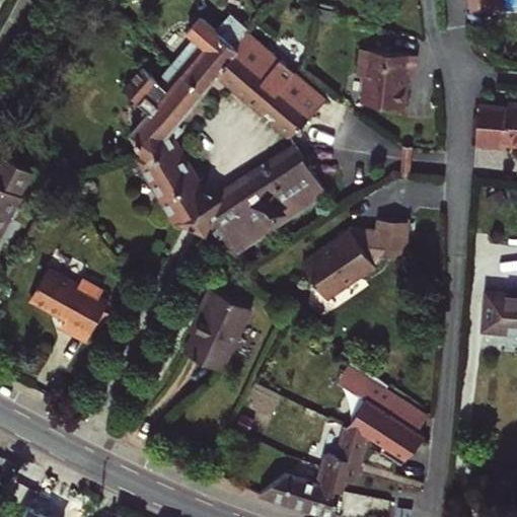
[(502,27),(500,0),(469,0),(471,29),(502,27)]
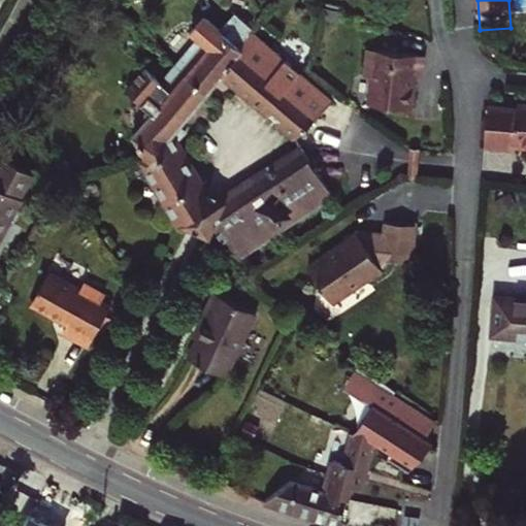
[(220,76),(222,77),(221,76),(240,53),(236,50),(220,37),(212,46),(205,40),(201,44),(196,41),(174,67),(205,94),(220,76)]
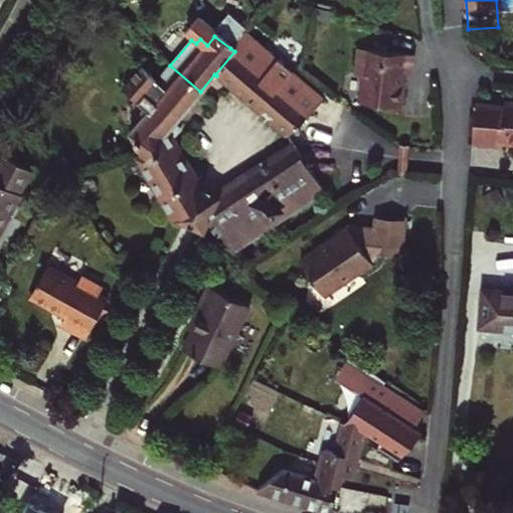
[(216,75),(244,100),(258,110),(288,135),(321,103),(240,36),(230,48),(234,51),(215,74),(216,75)]
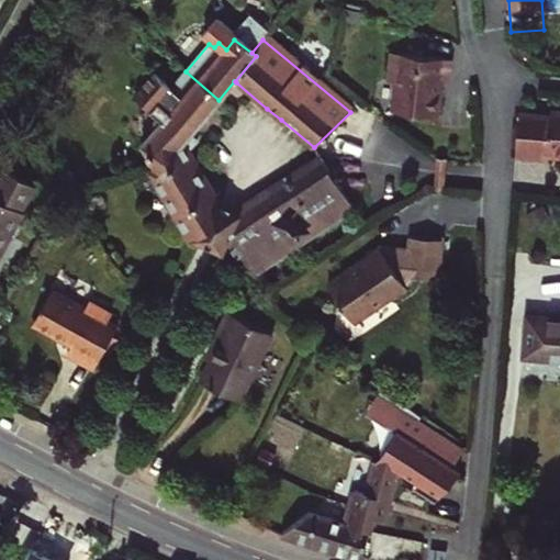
[(463,84),(469,66),(412,48),(404,76),(412,79),(403,107),(446,119),(457,81),(463,84)]
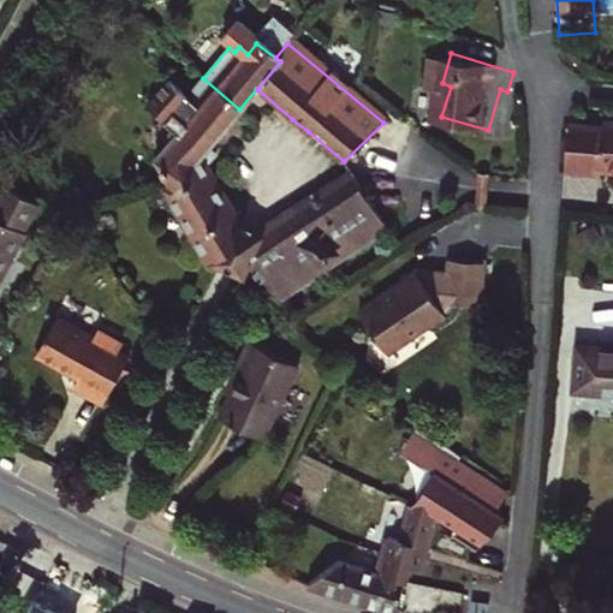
[(165,182),(160,189),(197,162),(202,170),(214,155),(206,149),(239,109),(203,78),(185,100),(167,84),(147,109),(179,136),(154,160),(165,182)]
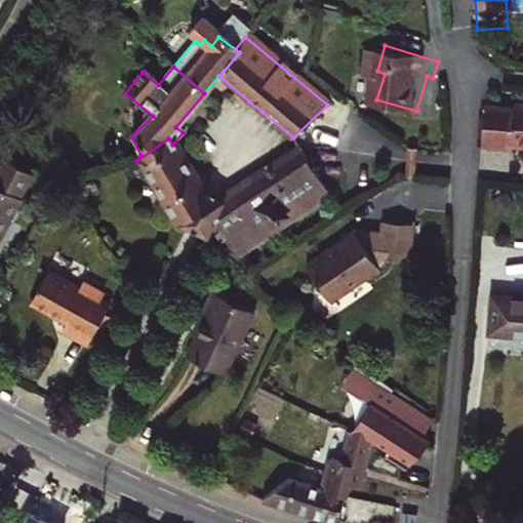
[(510,148),(510,144),(522,145),(522,103),(513,103),(513,107),(483,105),(479,145),(510,148)]
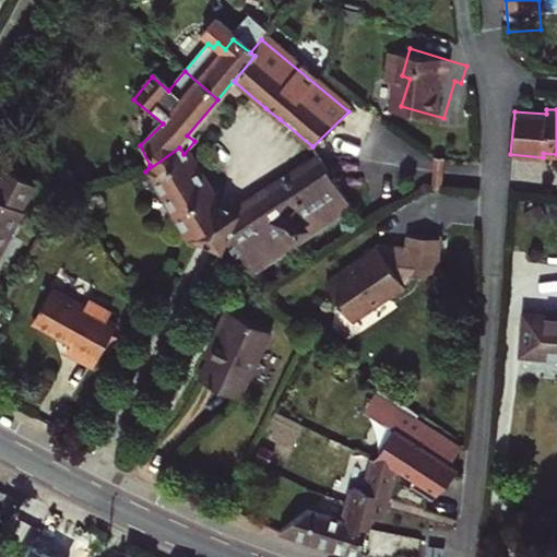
[(216,250),(234,215),(214,205),(184,154),(179,147),(145,172),(187,240),(189,236),(216,250)]
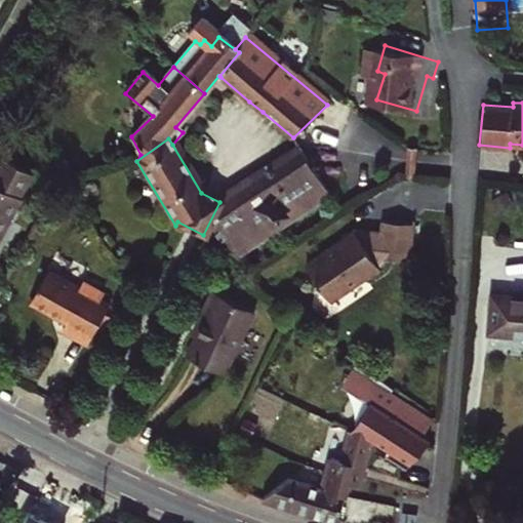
[(228,252),(324,189),(298,150),(219,202),(203,235),(206,237),(209,233),(228,252)]
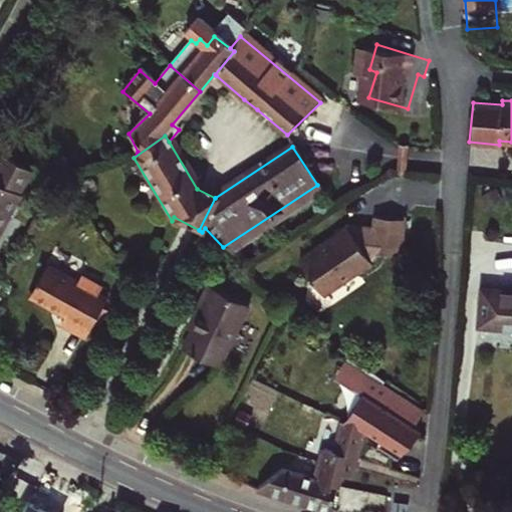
[(399,149),(397,172),(407,173),(409,150),(399,149)]
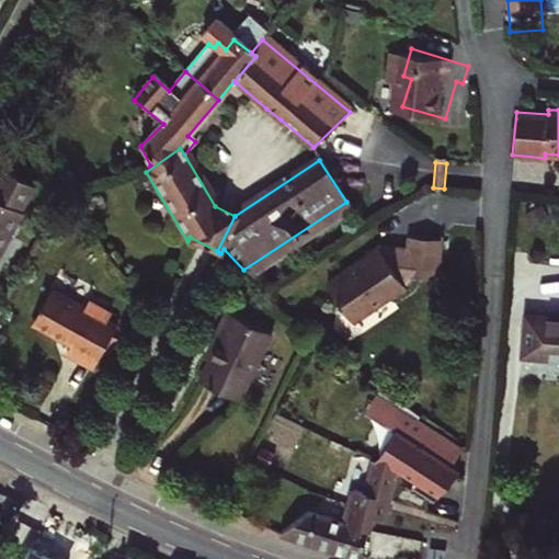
[(0,253),(9,238),(13,238),(20,225),(19,218),(23,212),(20,209),(34,184),(6,169),(0,179),(0,253)]
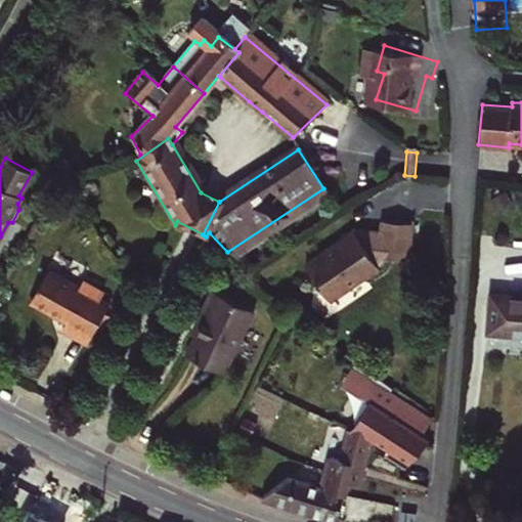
[(330,197),(323,188),(227,252),(235,260),(330,197)]
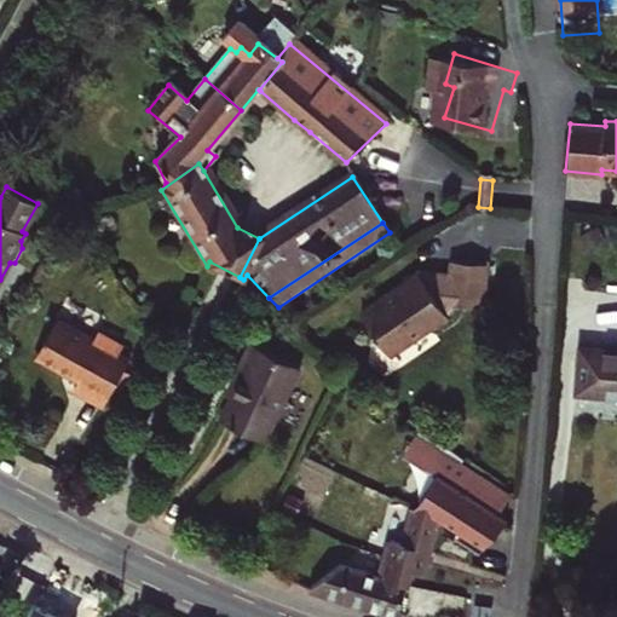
[(420,283),(416,277),(395,292),(393,289),(379,299),(381,301),(359,316),(373,335),(370,340),(376,341),(388,359),(428,333),(431,335),(462,310),(468,305),(485,306),(489,266),(450,264),(449,276),(433,275),(432,284),(420,283)]
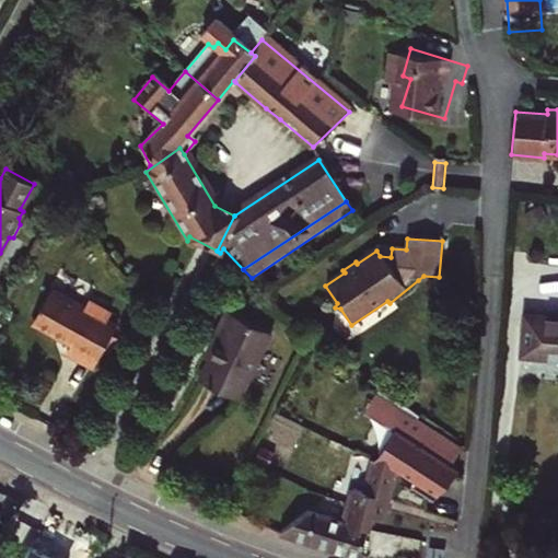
[(391,257),(392,248),(375,247),(376,251),(380,256),(391,257)]
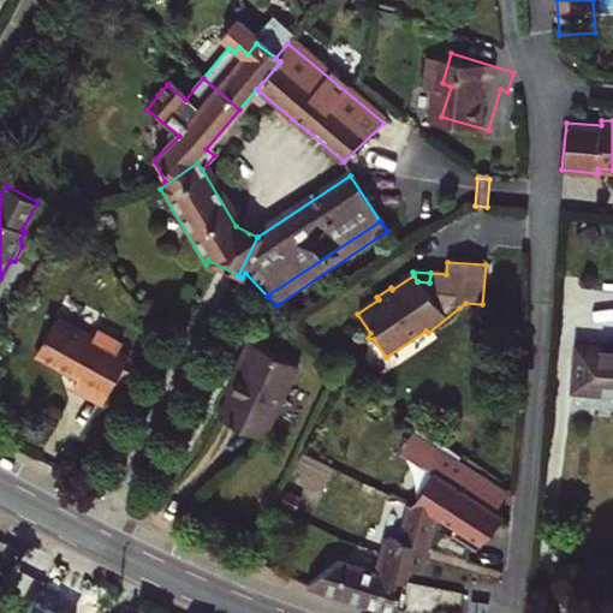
[(71,391),(100,409),(126,362),(117,356),(121,347),(96,333),(91,341),(54,320),(35,357),(76,381),(71,391)]
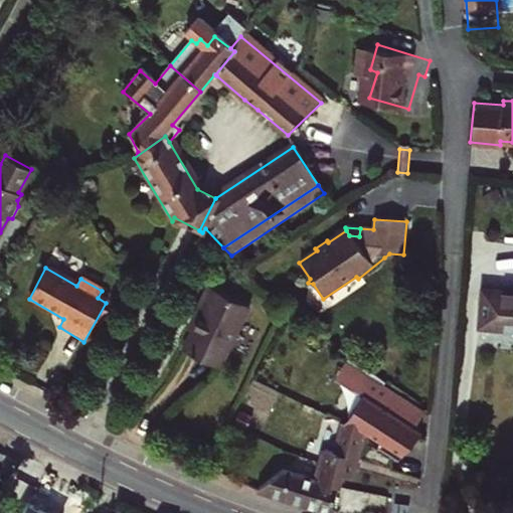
[(205,284),(196,304),(201,306),(196,318),(181,348),(216,364),(246,304),(205,284)]
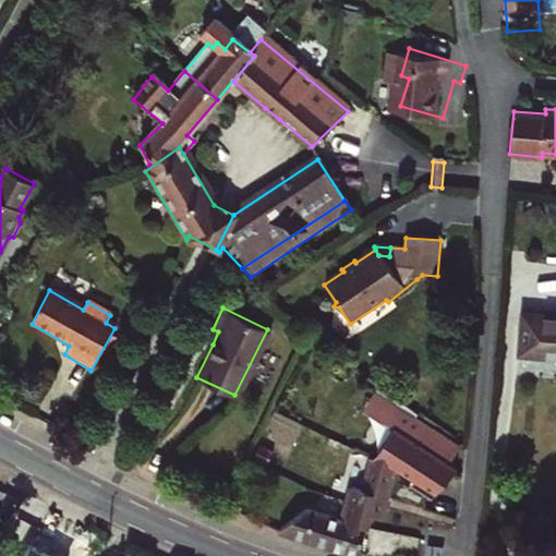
[(555,316),(521,313),(516,349),(519,349),(519,354),(555,357),(555,316)]
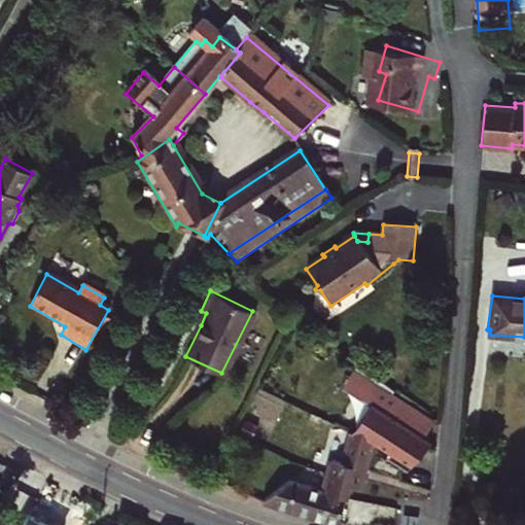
[(195,323),(201,325),(206,313),(201,311),(195,323)]
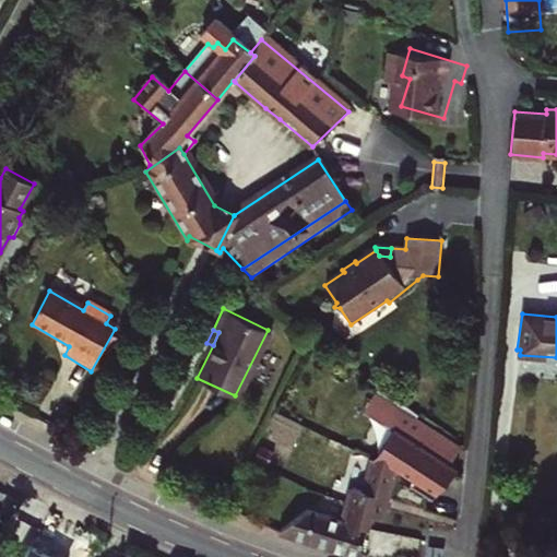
[(445,464),(458,446),(414,413),(401,435),(370,458),(359,493),(351,489),(340,521),(305,510),(280,532),(358,556),(369,520),(380,523),(396,467),(438,495),(454,470),(445,464)]
